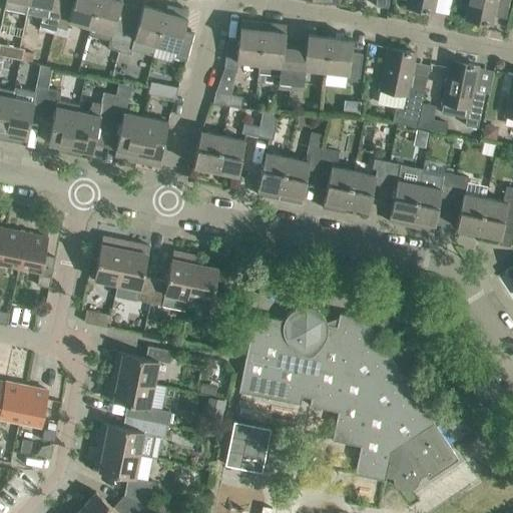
[(28,0),(5,0),(4,7),(26,12),(28,0)]
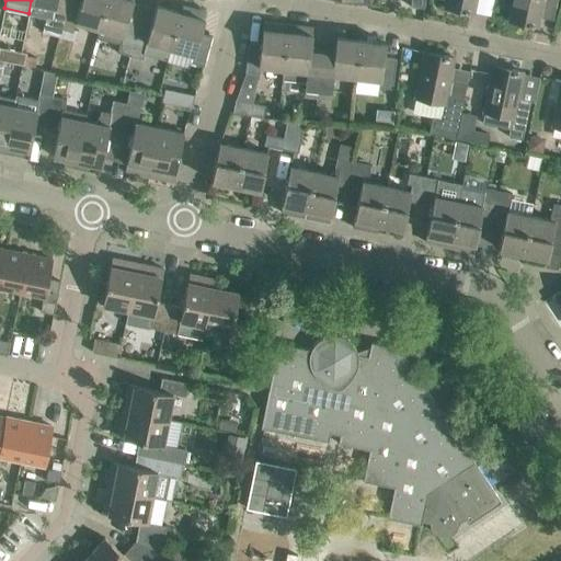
[(54,18),(57,0),(31,0),(29,13),(54,18)]
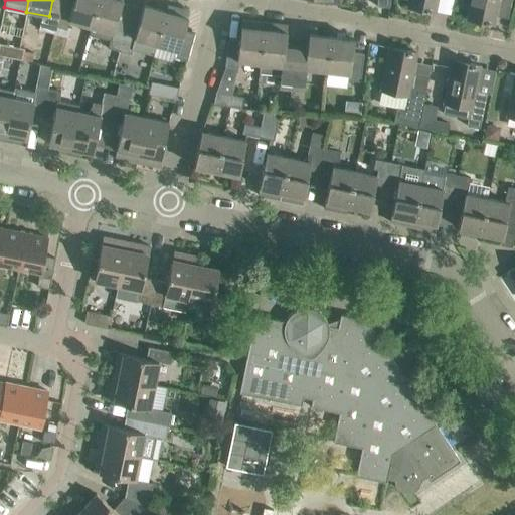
[(91,27),(98,0),(74,0),(69,21),(91,27)]
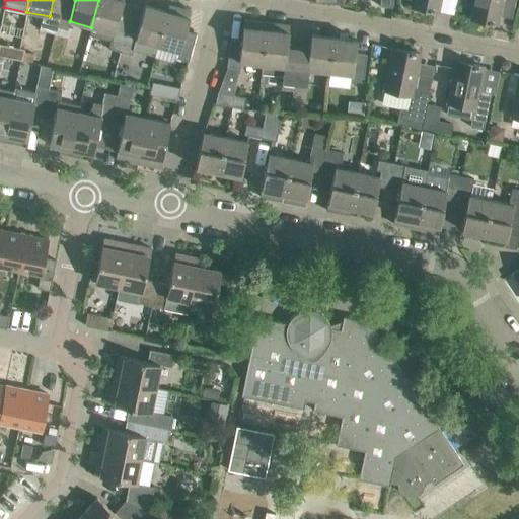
[(123,0),(98,0),(91,27),(89,34),(110,41),(108,49),(121,52),(131,14),(120,11),(123,0)]
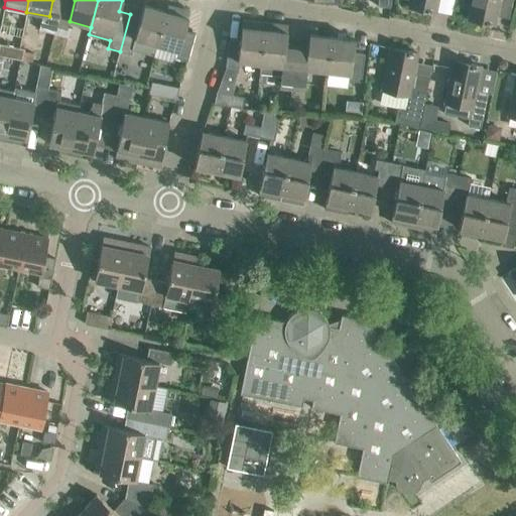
[(409,0),(408,5),(403,3),(402,4),(436,11),(437,0),(409,0)]
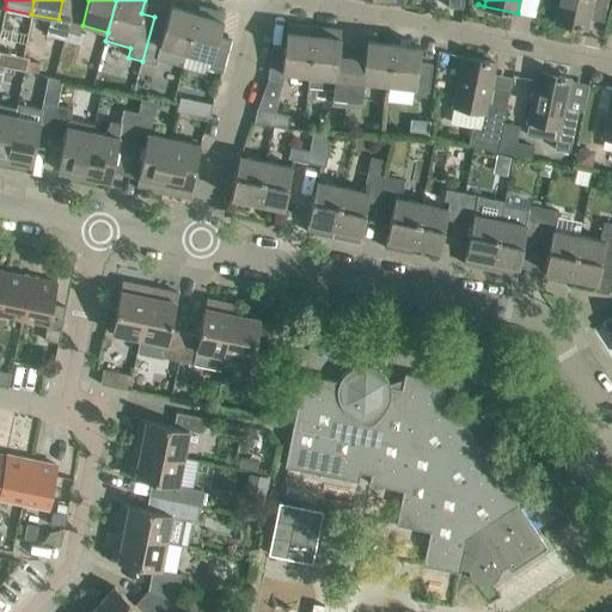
[(599,0),(607,1),(607,0),(558,0),(555,22),(587,29),(593,0),(599,0)]
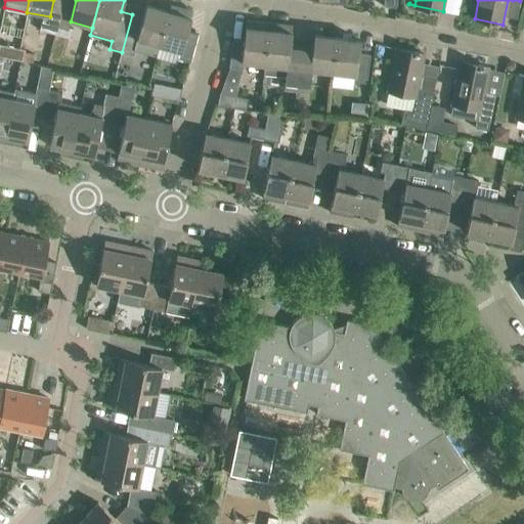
[(169,11),(159,46),(179,51),(178,57),(190,61),(199,34),(187,31),(192,10),(170,4),(169,11)]
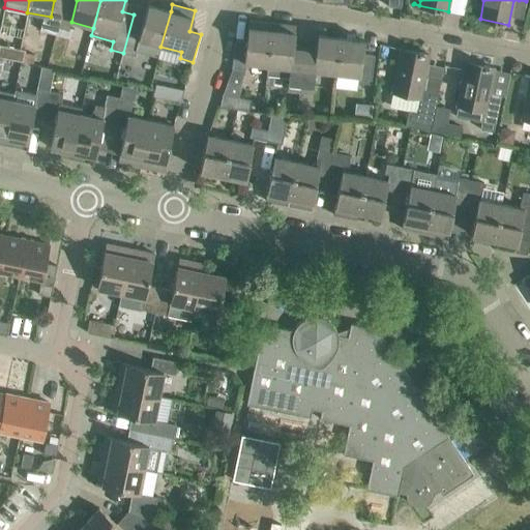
[(158,56),(160,47),(171,11),(148,5),(144,18),(134,15),(123,53),(135,56),(137,50),(158,56)]
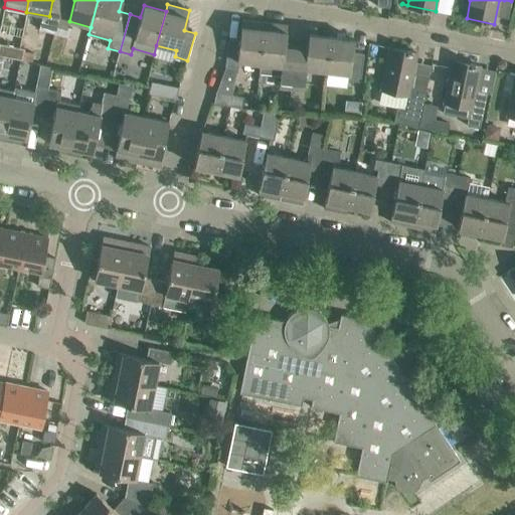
[(54,33),(56,23),(41,19),(39,29),(54,33)]
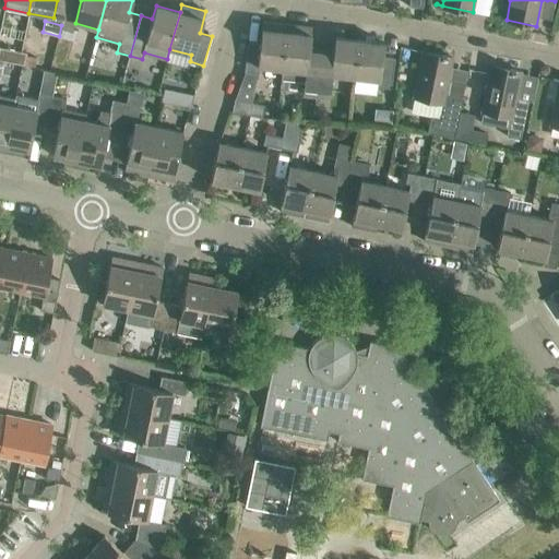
[(287,24),(286,31),(282,69),(282,79),(304,81),(302,95),(316,96),(321,49),(309,48),(312,26),(287,24)]
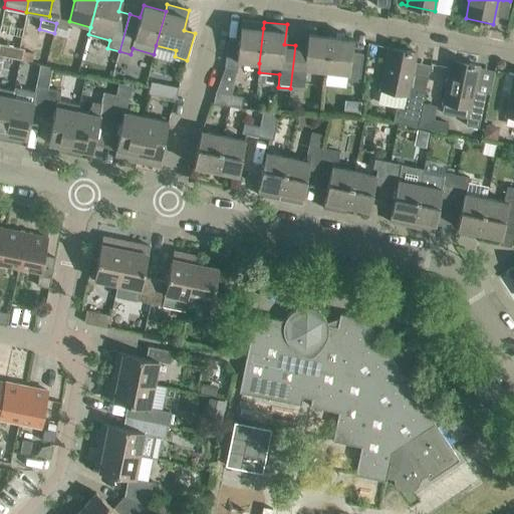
[(72,28),(56,23),(54,33),(69,37),(72,28)]
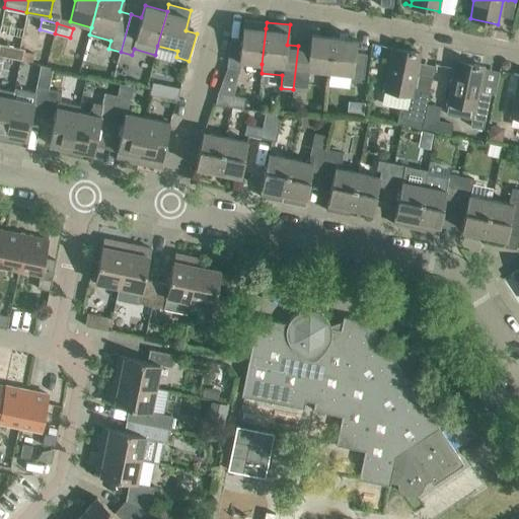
[(262,64),(266,28),(243,26),(242,39),(230,39),(227,66),(240,68),(241,62),(262,64)]
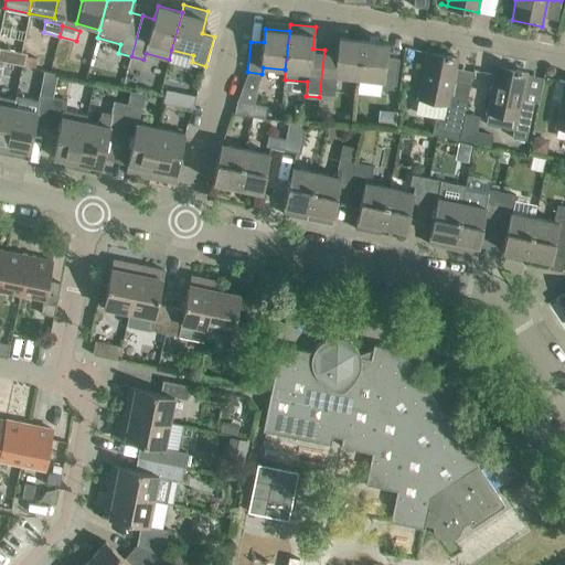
[(359,78),(363,40),(339,36),(337,51),(324,50),(319,97),(333,99),(336,75),(359,78)]
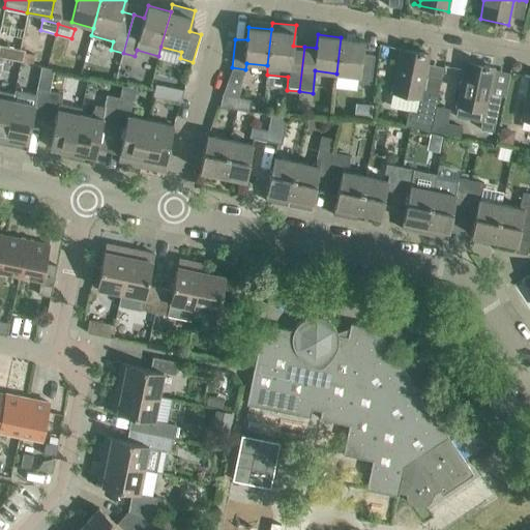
[(364,40),(341,37),(336,74),(348,75),(347,82),(371,84),(372,76),(375,55),(362,54),(364,40)]
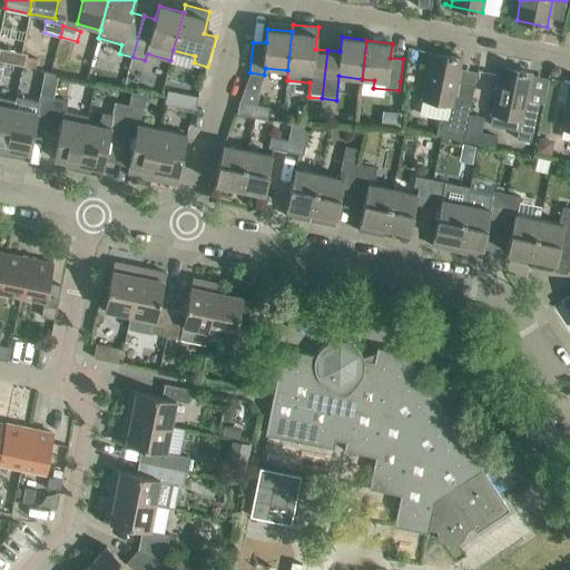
[(25,67),(27,56),(28,53),(19,51),(0,47),(0,60),(16,65),(25,67)]
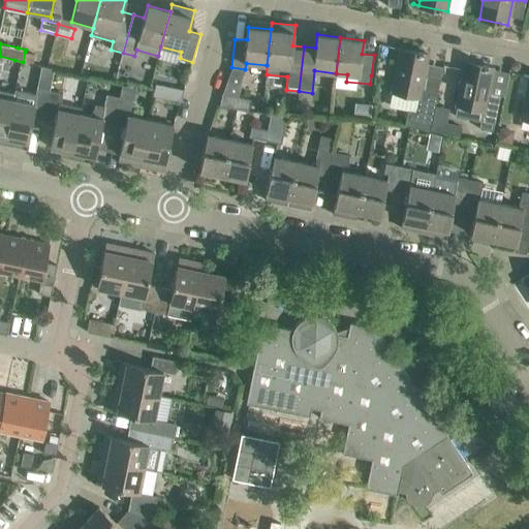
[(400,49),(396,68),(391,92),(418,97),(415,111),(407,109),(404,123),(430,128),(432,116),(435,103),(439,83),(423,80),(428,54),(400,49)]
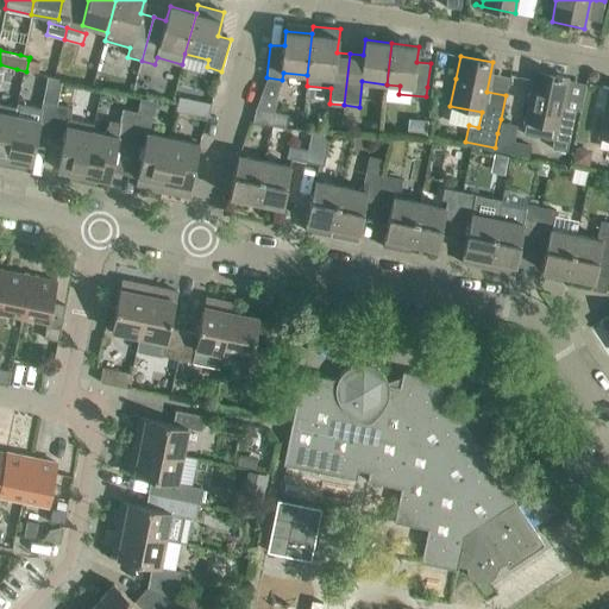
[(535,71),(531,94),(525,120),(556,127),(553,139),(569,143),(576,110),(562,107),(567,77),(535,71)]
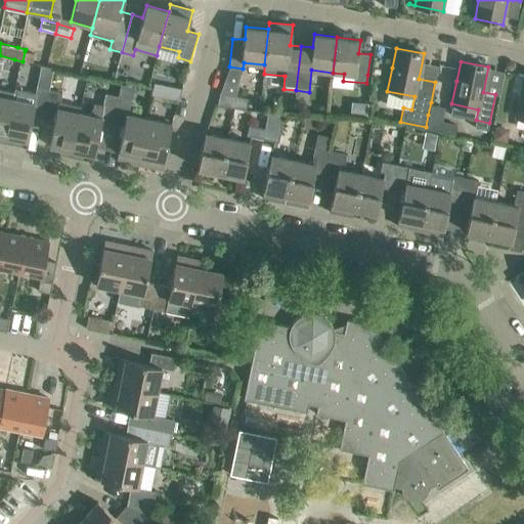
[(151,95),(160,96),(180,100),(182,88),(162,84),(154,83),(151,95)]
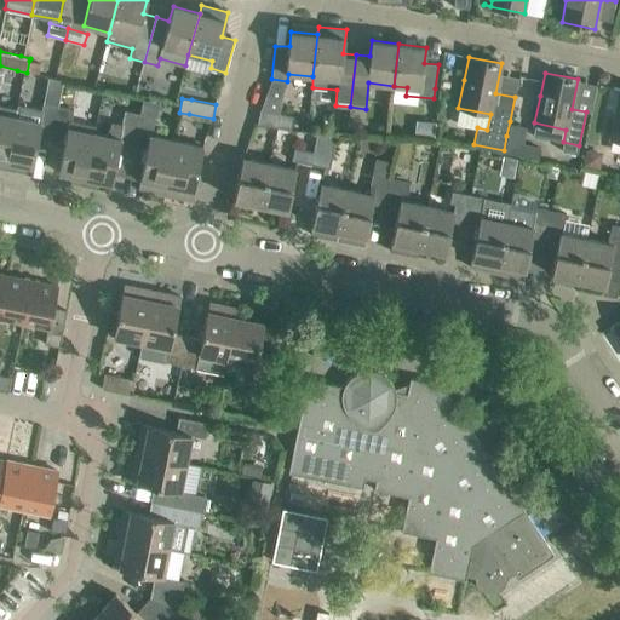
[(39,137),(51,139),(58,107),(42,103),(42,109),(17,104),(16,109),(15,116),(5,161),(33,167),(39,137)]
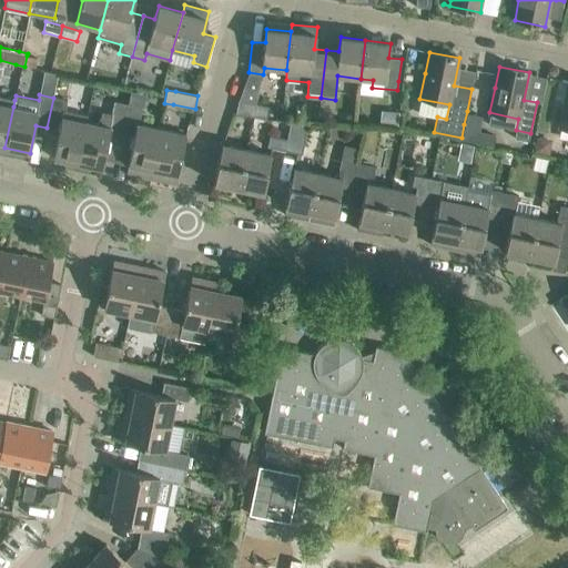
[(0,146),(4,148),(13,107),(14,100),(0,97),(0,146)]
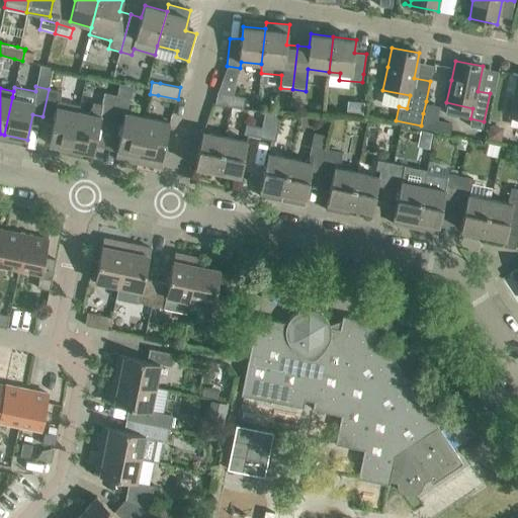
[(80,105),(59,101),(61,91),(49,89),(42,116),(54,118),(49,144),(71,149),(79,111),(80,105)]
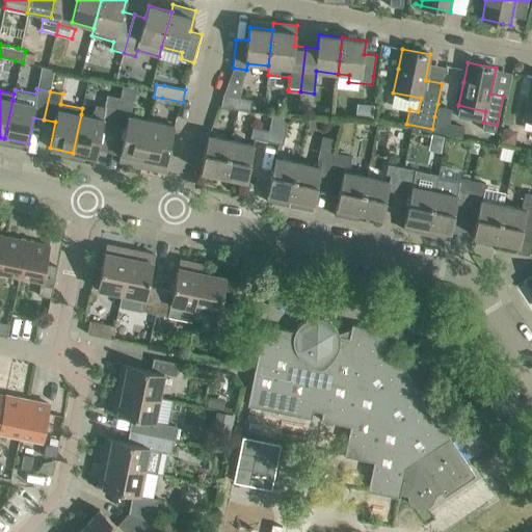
[(223,94),(221,106),(250,111),(253,100),(223,94)]
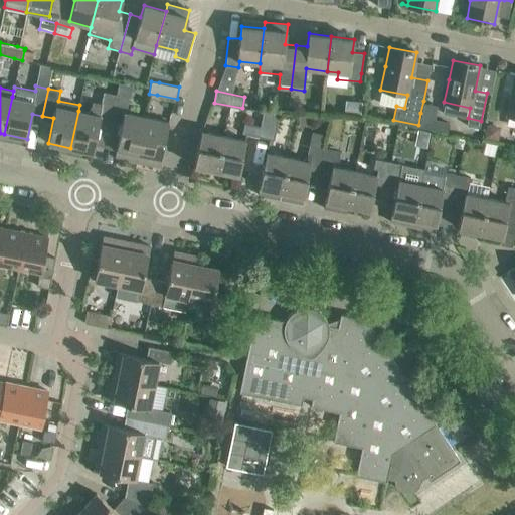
[(100,120),(111,122),(116,95),(104,92),(102,104),(93,102),(92,106),(87,113),(78,111),(70,148),(93,153),(100,120)]
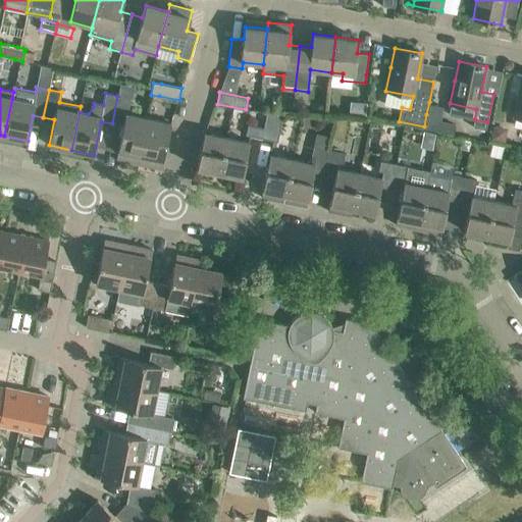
[(139,164),(148,118),(127,114),(131,98),(117,96),(112,123),(122,125),(116,159),(139,164)]
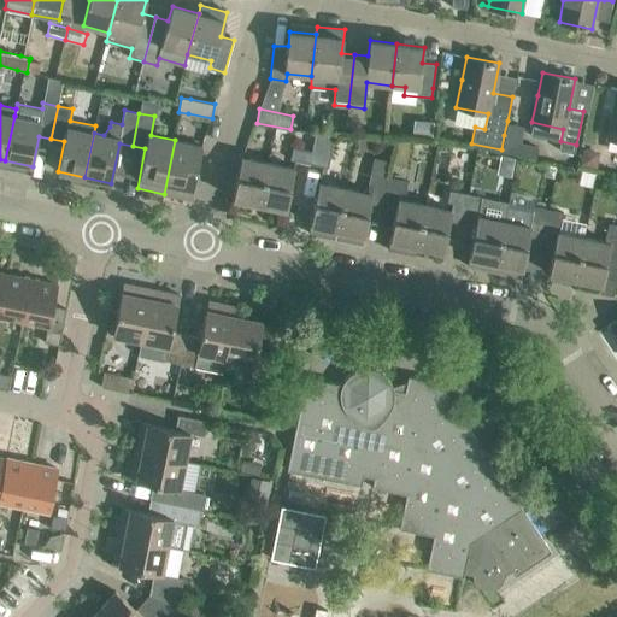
[(504,135),(501,150),(536,157),(539,145),(522,141),(526,124),(507,121),(504,135)]
